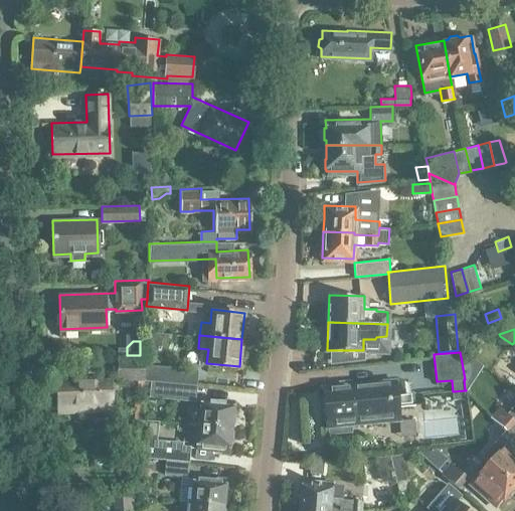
[(468,352),(462,362),(463,368),(465,379),(464,379),(465,389),(466,389),(483,364),(468,352)]
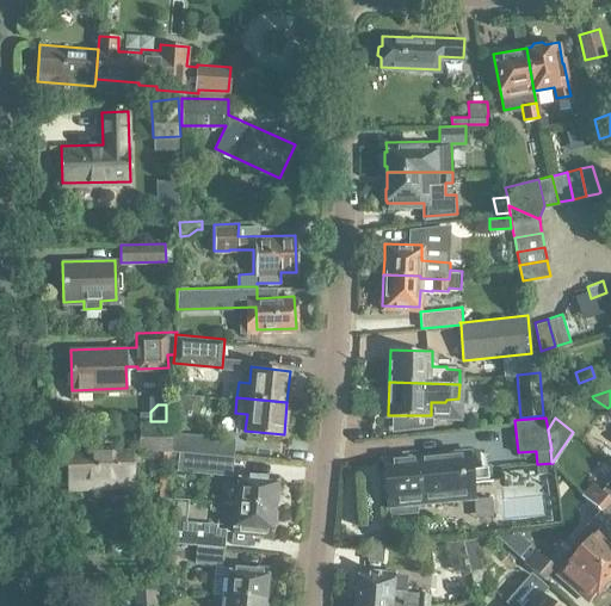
[(140,449),(170,449),(172,431),(172,426),(140,426),(140,449)]
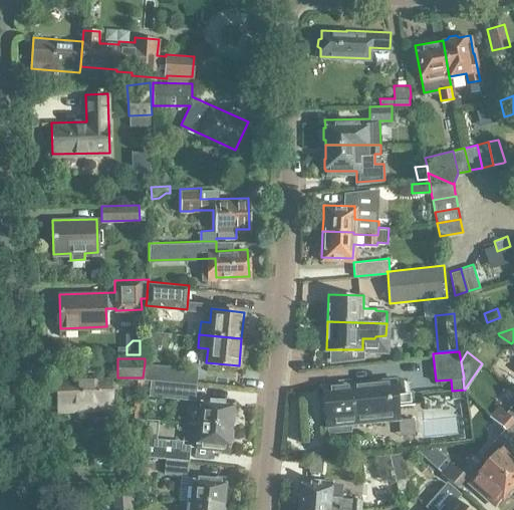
[(143,377),(145,377),(196,383),(198,368),(145,362),(143,377)]
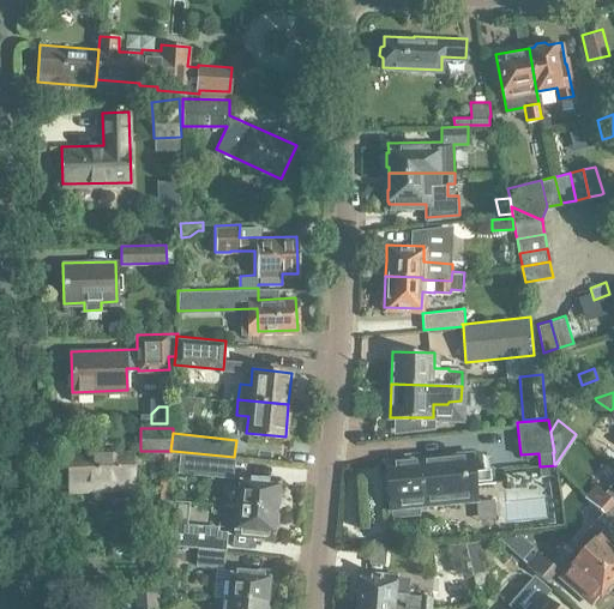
[(68,453),(70,483),(70,490),(133,488),(132,451),(68,453)]
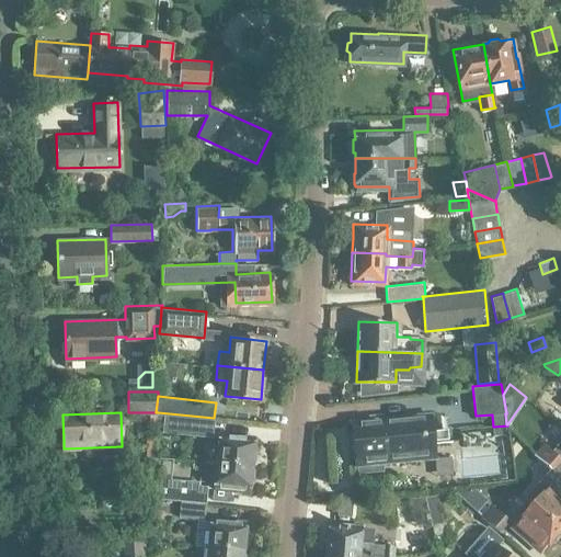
[(346,432),(347,443),(348,454),(354,456),(355,464),(435,457),(432,412),(351,419),(352,429),(346,432)]
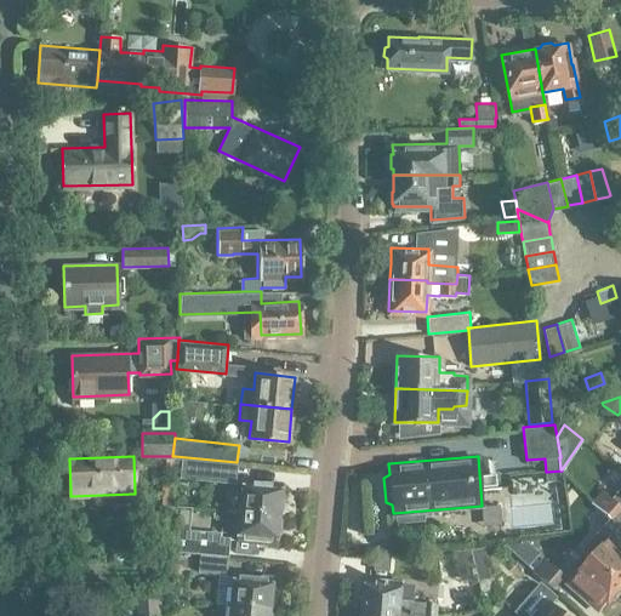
[(240,463),(237,462),(184,458),(183,478),(239,483),(240,463)]
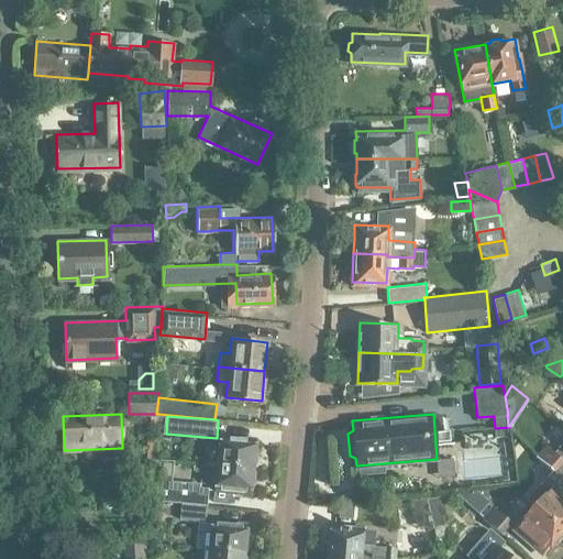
[(145,470),(155,470),(156,437),(147,436),(145,470)]
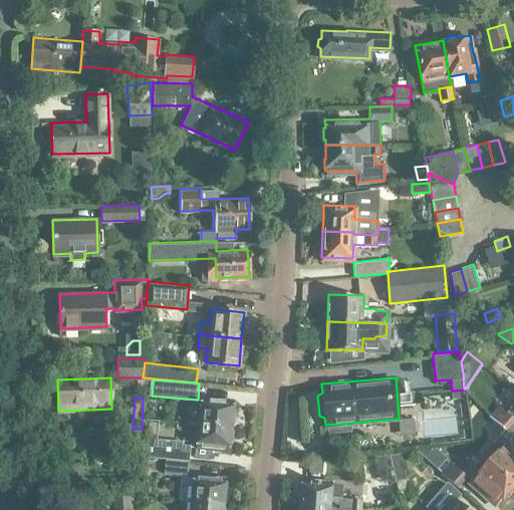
[(200,398),(198,422),(230,425),(233,401),(200,398)]
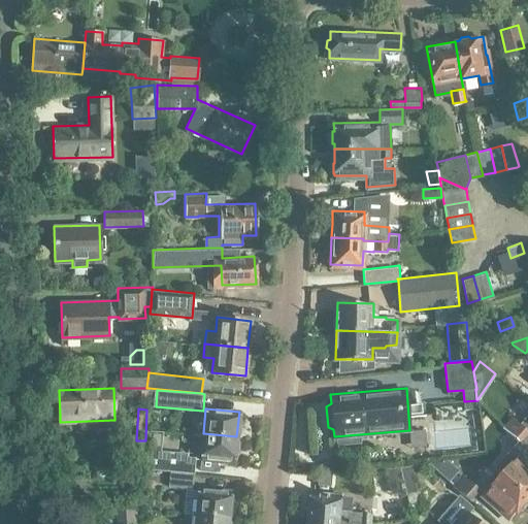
[(527,428),(512,415),(503,425),(521,440),(527,430),(527,428)]
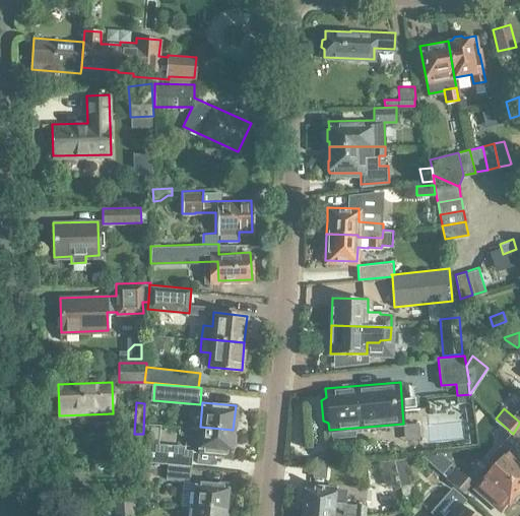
[(197,450),(231,454),(233,430),(200,427),(197,450)]
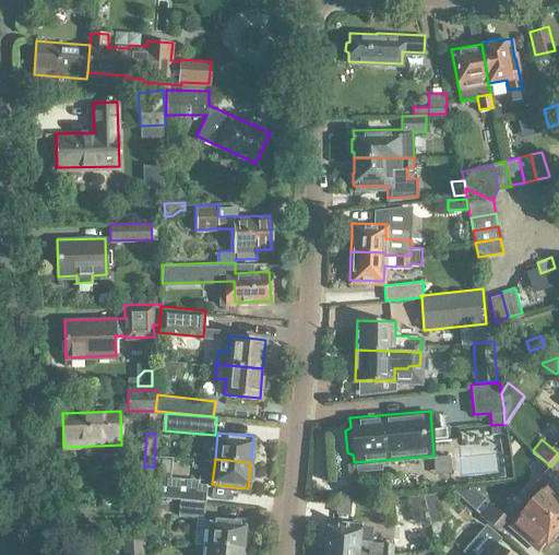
[(153,494),(180,497),(205,499),(206,483),(155,477),(153,494)]
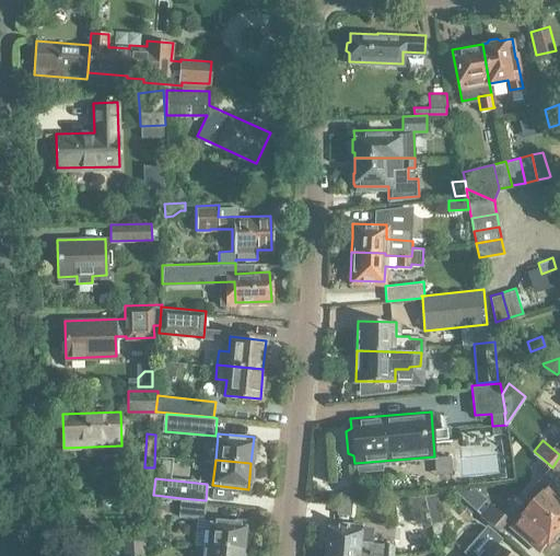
[(559,493),(547,482),(529,502),(558,528),(559,525),(559,493)]
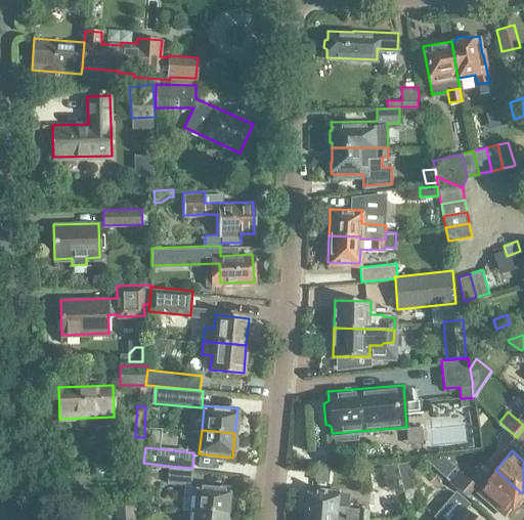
[(403,488),(405,487),(413,485),(408,461),(397,463),(383,464),(388,489),(403,488)]
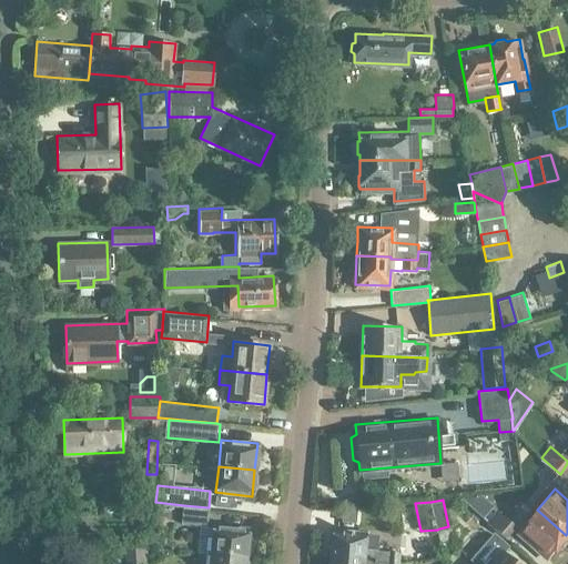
[(356,522),(357,505),(356,504),(342,506),(341,520),(356,522)]
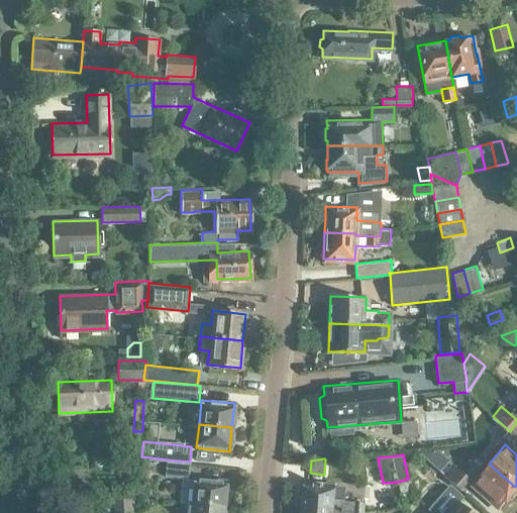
[(188,477),(190,462),(167,459),(165,475),(188,477)]
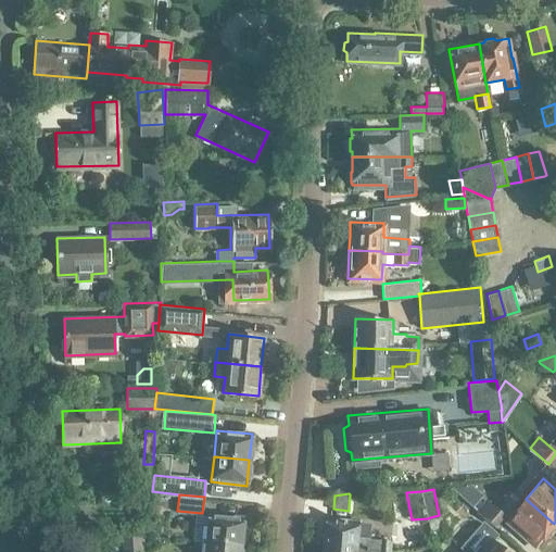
[(495,526),(505,514),(485,497),(476,509),(495,526)]
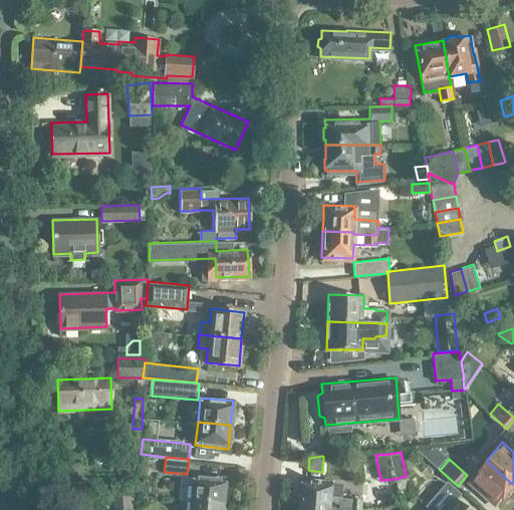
[(496,503),(512,484),(486,461),(469,479),(496,503)]
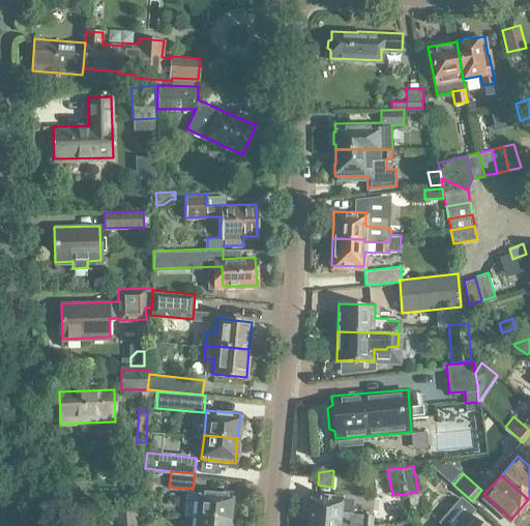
[(194,499),(192,515),(230,518),(233,493),(199,490),(198,499),(194,499)]
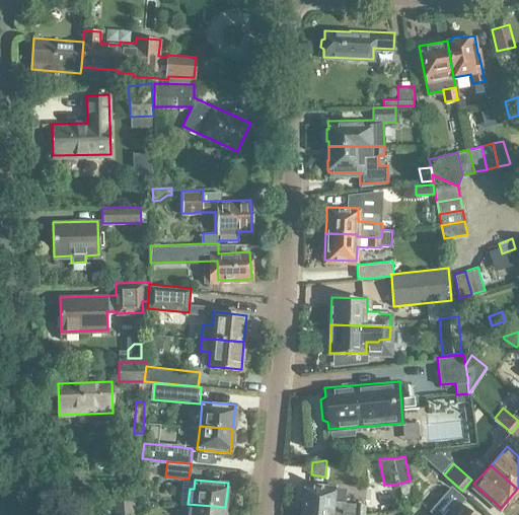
[(413,493),(410,481),(401,483),(404,495),(413,493)]
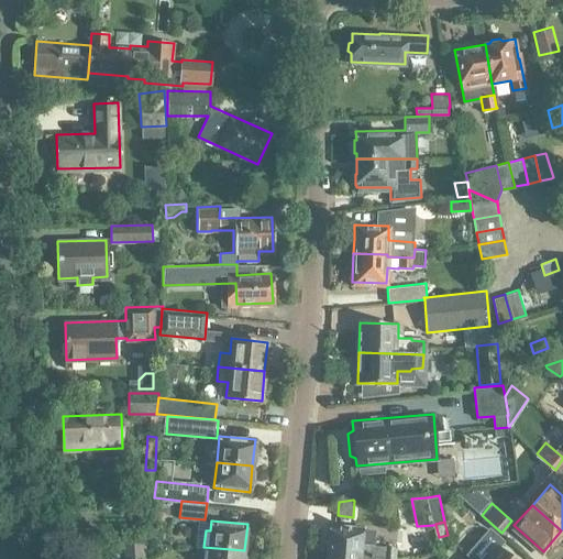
[(328,549),(327,550),(396,556),(397,547),(375,545),(376,527),(330,523),(328,549)]
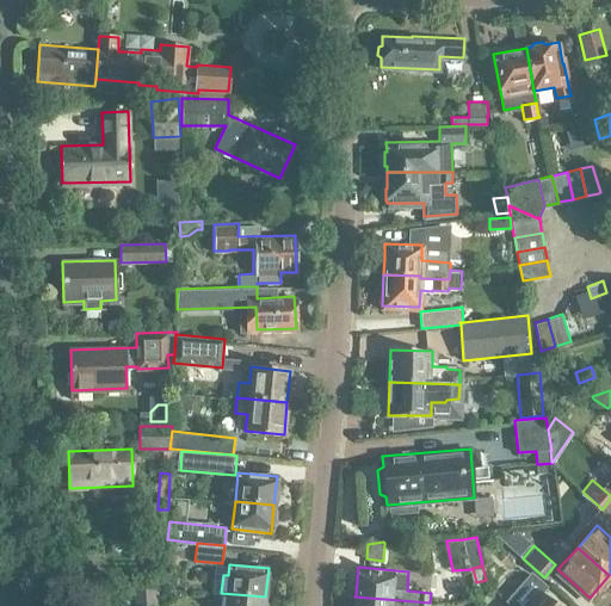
[(505,600),(512,605),(555,605),(541,594),(549,586),(532,570),(505,600)]
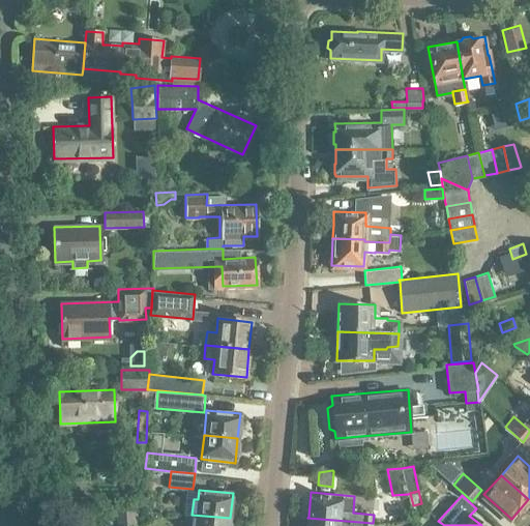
[(142,525),(141,507),(116,508),(117,525),(142,525)]
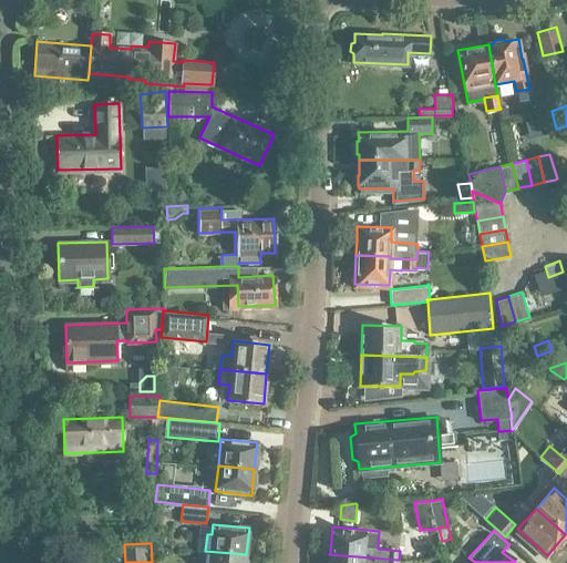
[(204,562),(245,562),(246,554),(205,551),(204,562)]
